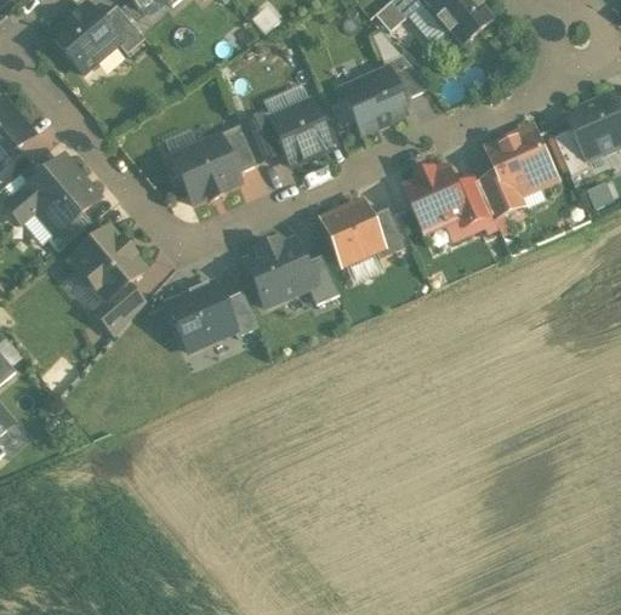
[(389,0),(388,1),(404,18),(423,1),(425,0),(389,0)]
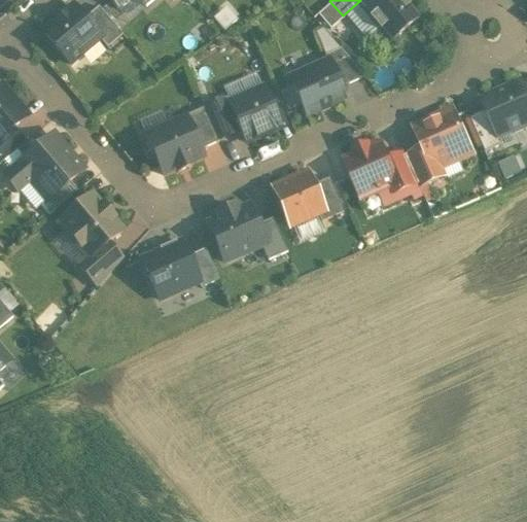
[(360,0),(359,1),(370,13),(367,14),(379,28),(381,26),(391,38),(418,15),(408,3),(410,2),(408,0),(360,0)]
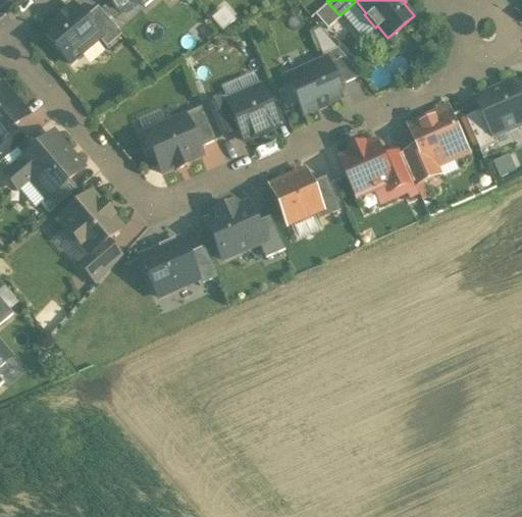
[(83,15),(72,3),(54,18),(54,20),(43,31),(68,60),(98,36),(99,35),(83,15)]
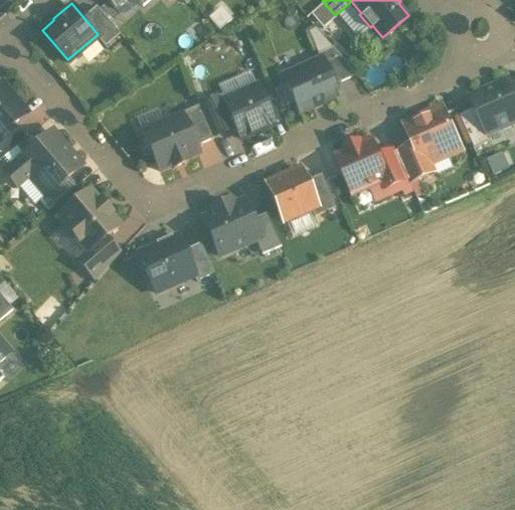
[(119,31),(96,4),(81,15),(98,34),(97,35),(104,44),(119,31)]
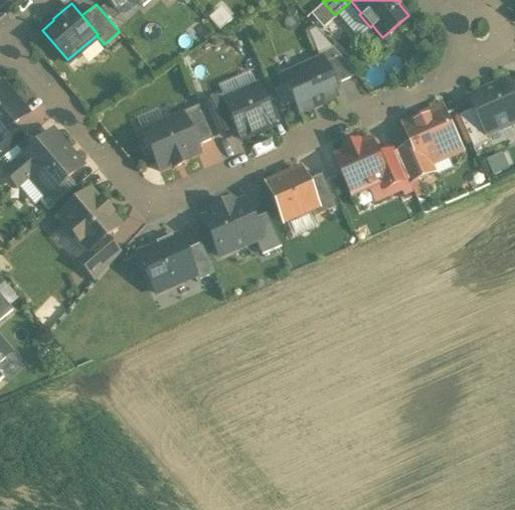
[(355,72),(333,46),(332,45),(317,52),(319,56),(320,55),(332,83),(355,72)]
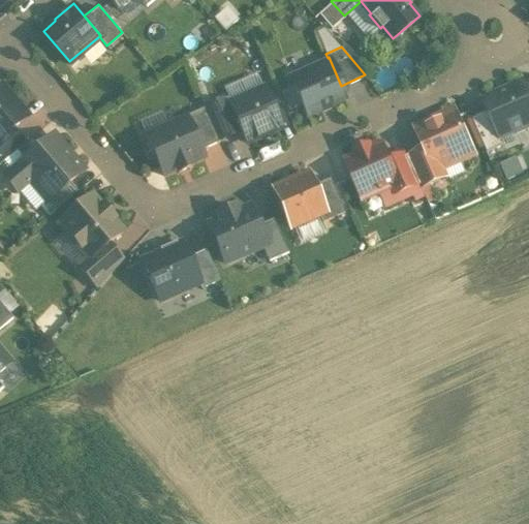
[(328,58),(308,66),(308,68),(289,76),(306,113),(345,95),(341,86),(329,57),(328,58)]
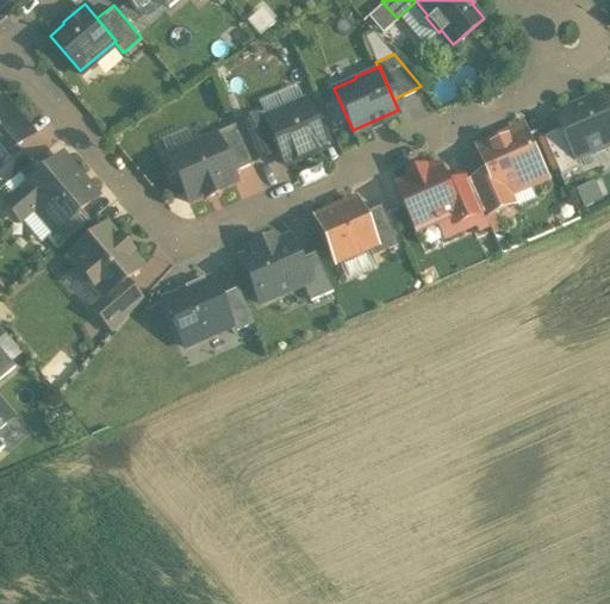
[(609,107),(603,92),(558,112),(564,125),(577,155),(578,154),(595,147),(596,150),(609,143),(609,107)]
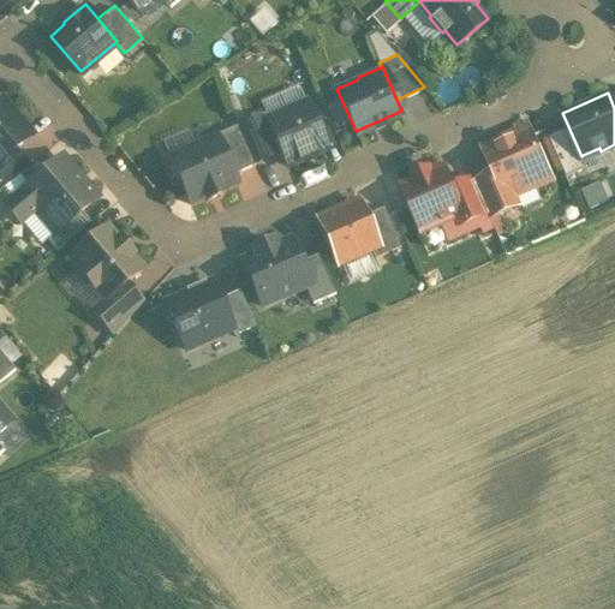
[(1,99),(0,99),(0,157),(12,148),(30,132),(1,99)]
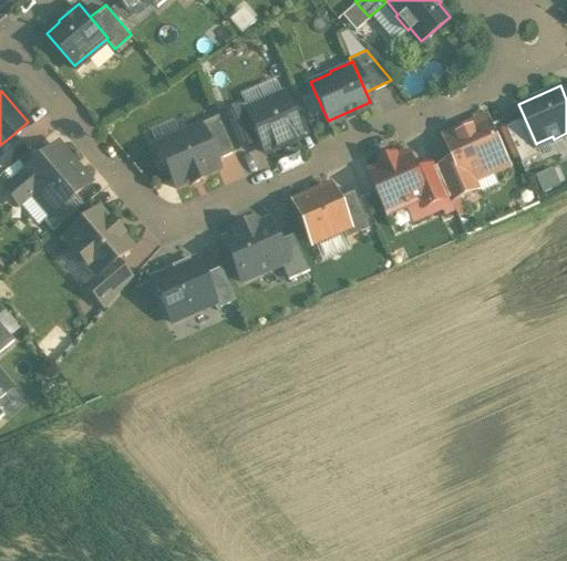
[(281,93),(247,108),(244,102),(235,106),(250,141),(258,136),(264,149),(277,143),(279,146),(291,141),(289,137),(300,133),(281,93)]
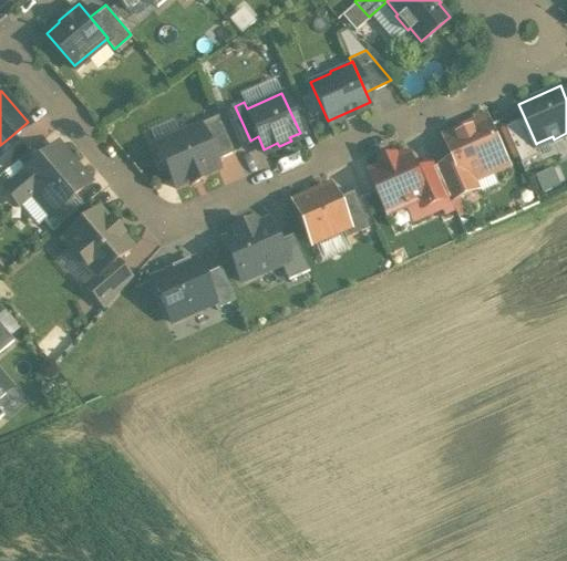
[(235,106),(218,113),(234,147),(250,141),(235,106)]
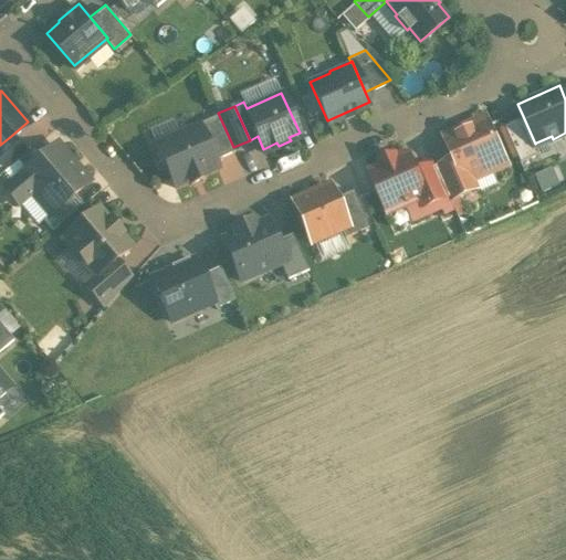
[(218,113),(196,123),(197,124),(198,124),(213,158),(233,149),(233,147),(218,113)]
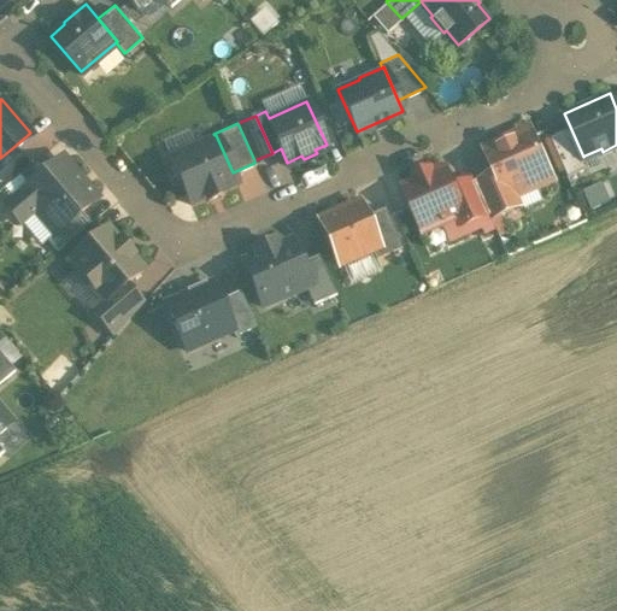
[(487,151),(533,130),(529,123),(483,144),(487,151)]
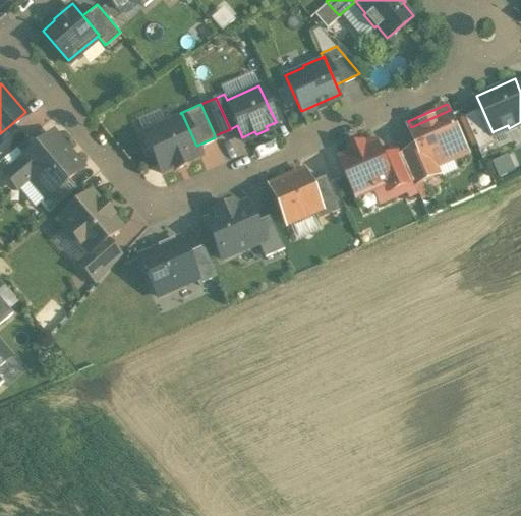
[(481,107),(465,114),(480,148),(498,140),(494,131),(493,132),(481,107)]
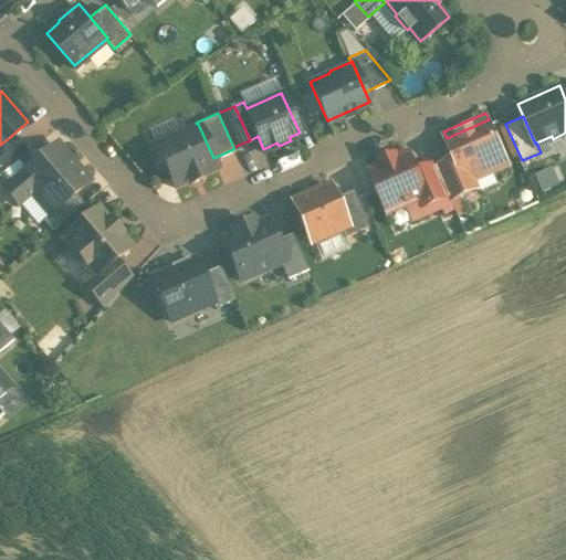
[(489,119),(447,138),(454,156),(462,175),(464,173),(505,156),(489,119)]
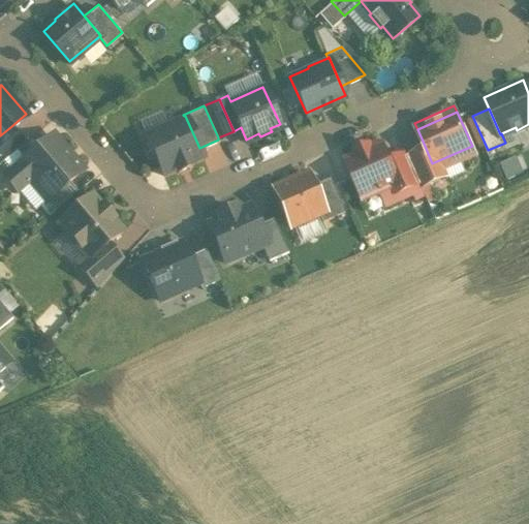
[(184,116),(146,133),(163,173),(177,166),(178,170),(191,164),(189,161),(203,155),(199,148),(185,116),(184,116)]
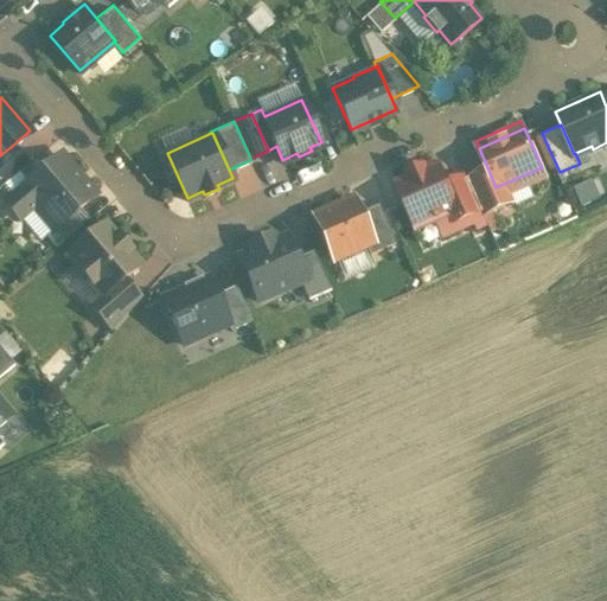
[(26,162),(12,146),(0,155),(0,185),(19,168),(26,162)]
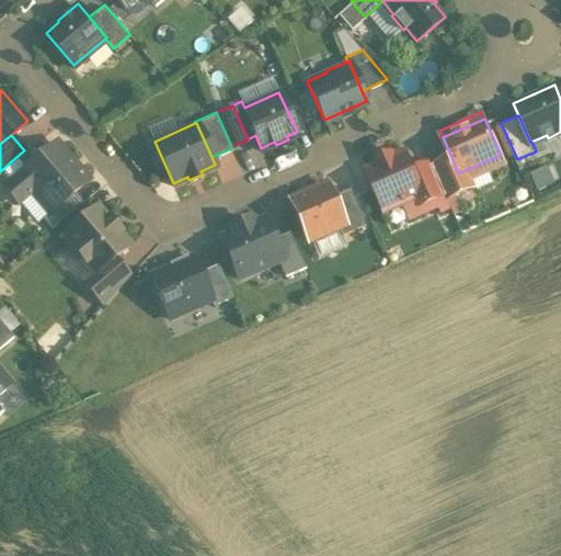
[(38,139),(24,150),(33,161),(47,149),(38,139)]
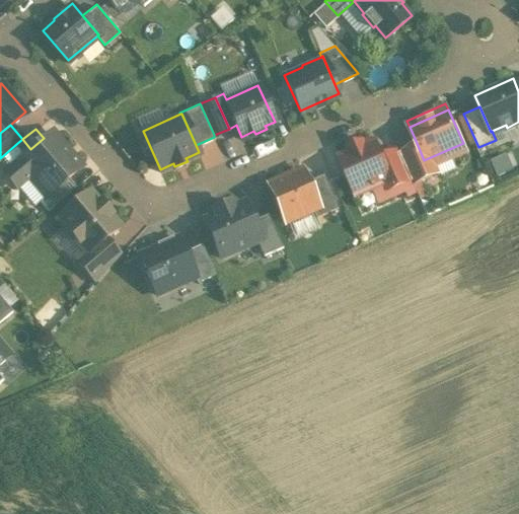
[(25,154),(4,171),(16,185),(28,174),(46,195),(49,192),(67,176),(81,164),(52,131),(25,154)]
